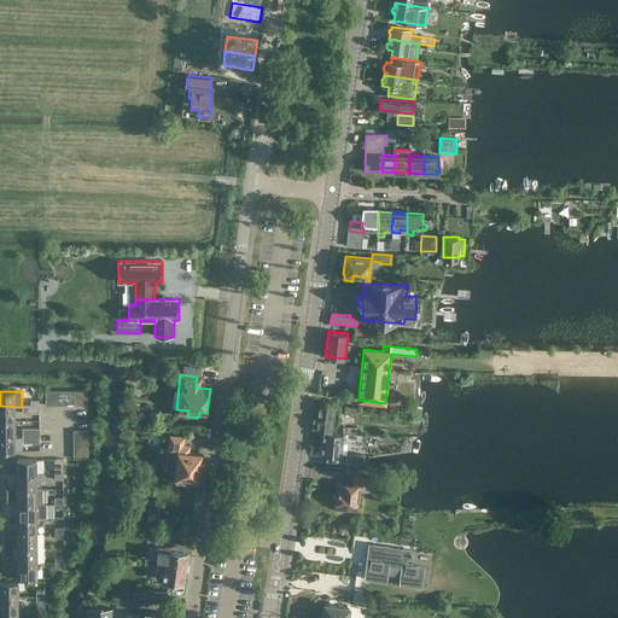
[(46,406),(88,406),(88,391),(46,391),(46,406)]
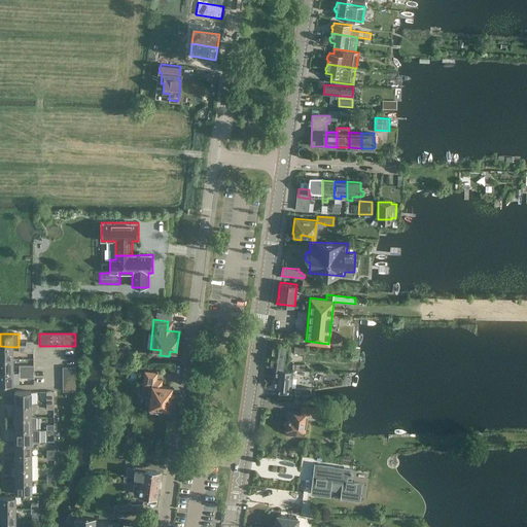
[(288,357),(290,345),(272,343),(271,355),(288,357)]
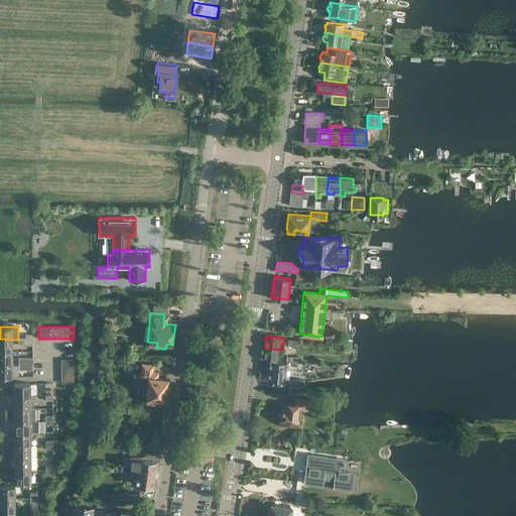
[(0,352),(13,352),(13,340),(0,339),(0,352)]
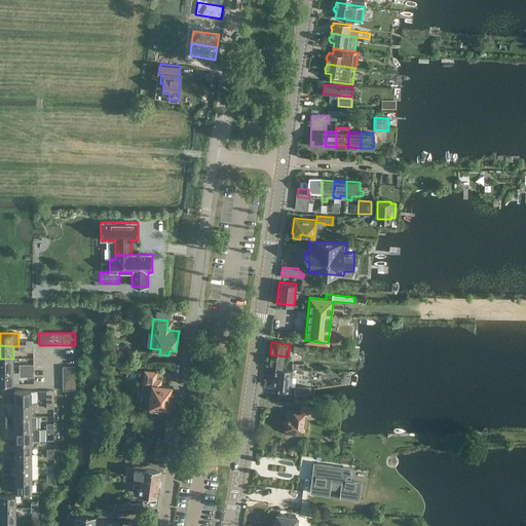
[(315,353),(316,347),(294,345),(293,351),(305,352),(305,351),(308,351),(308,352),(315,353)]
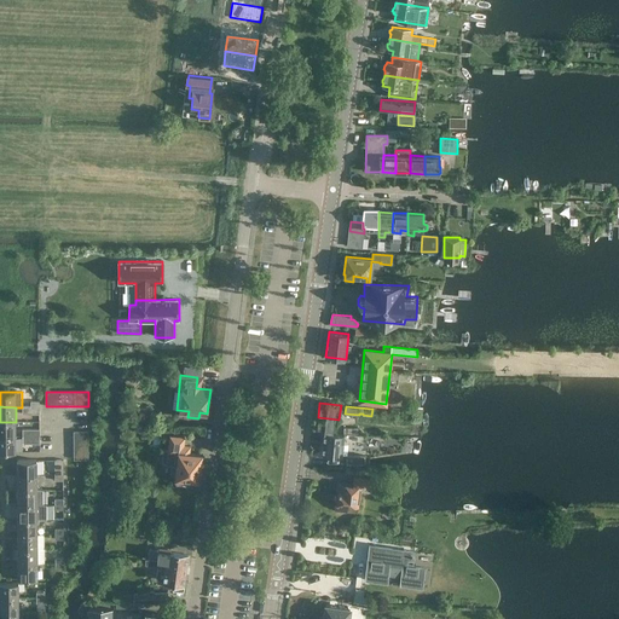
[(138,416),(148,417),(149,409),(139,408),(138,416)]
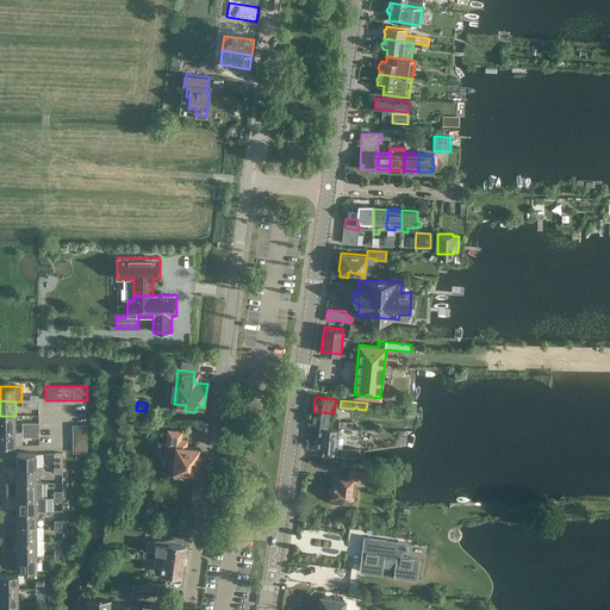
[(319,427),(332,427),(334,414),(313,411),(311,425),(319,427)]
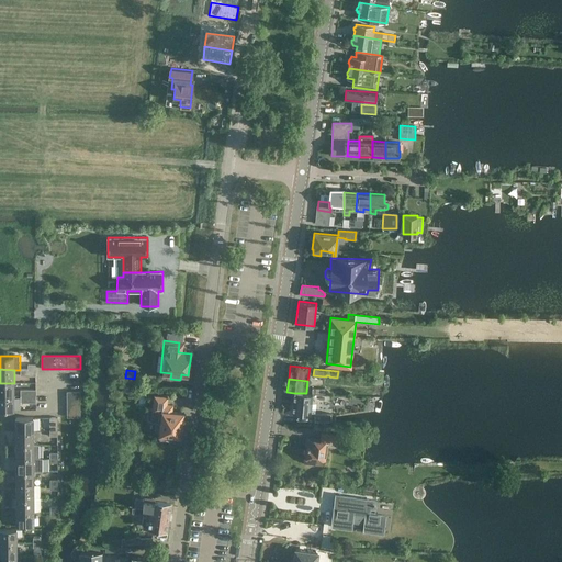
[(0,396),(14,397),(14,383),(0,383),(0,396)]
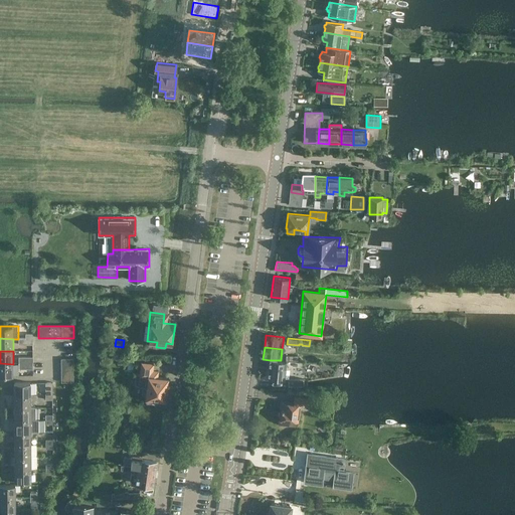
[(61,382),(73,382),(73,360),(61,360),(61,382)]
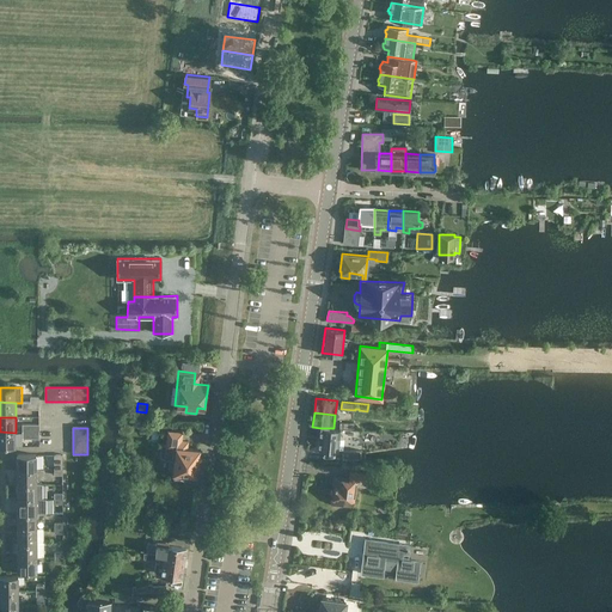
[(338,451),(341,429),(320,428),(318,448),(338,451)]
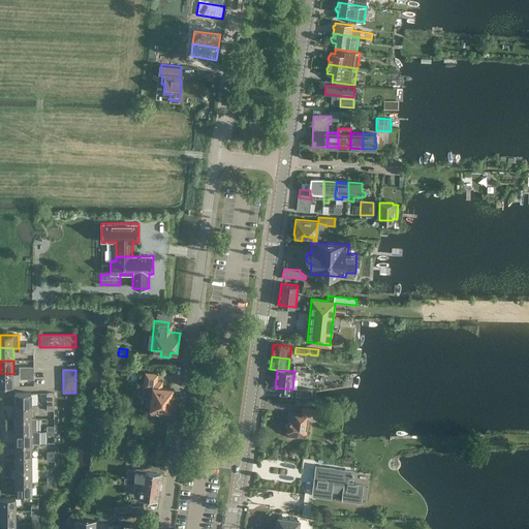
[(160,414),(169,415),(173,389),(162,387),(163,380),(157,380),(158,373),(146,372),(144,385),(139,384),(138,395),(142,395),(142,396),(149,397),(149,398),(152,398),(151,408),(160,410),(160,414)]
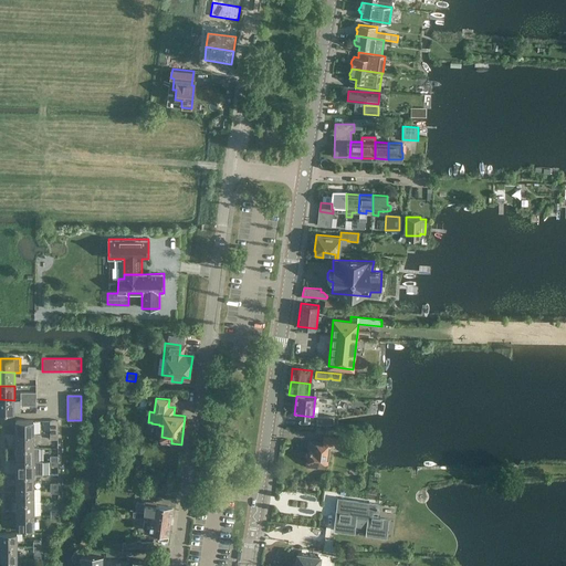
[(0,413),(14,413),(14,400),(0,399),(0,413)]
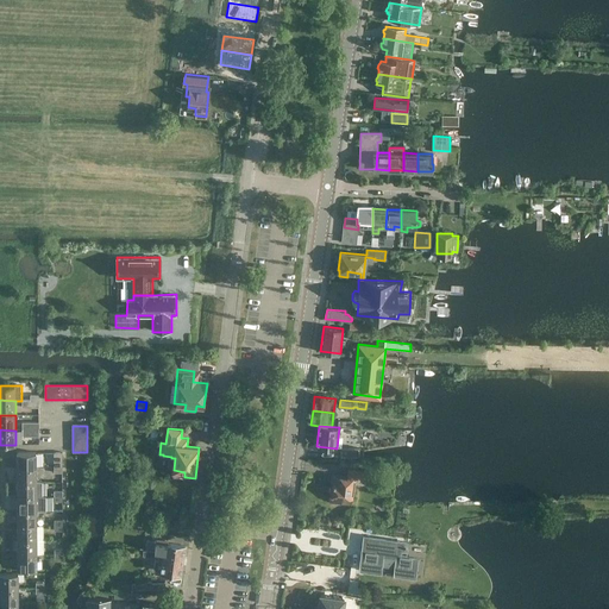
[(39,445),(39,437),(39,429),(23,429),(23,437),(33,437),(33,445),(39,445)]
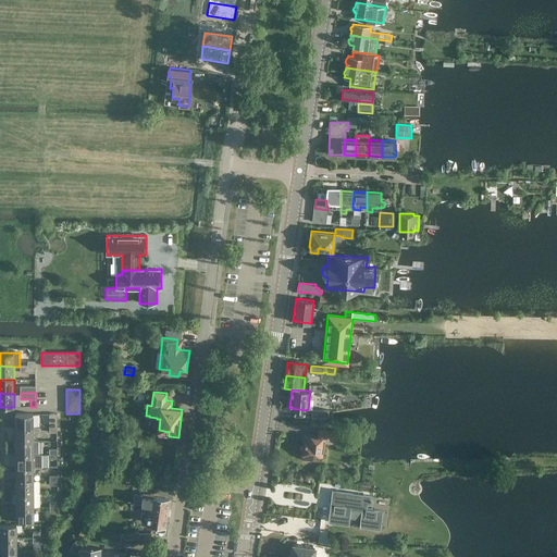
[(312,418),(327,418),(327,409),(311,410),(312,418)]
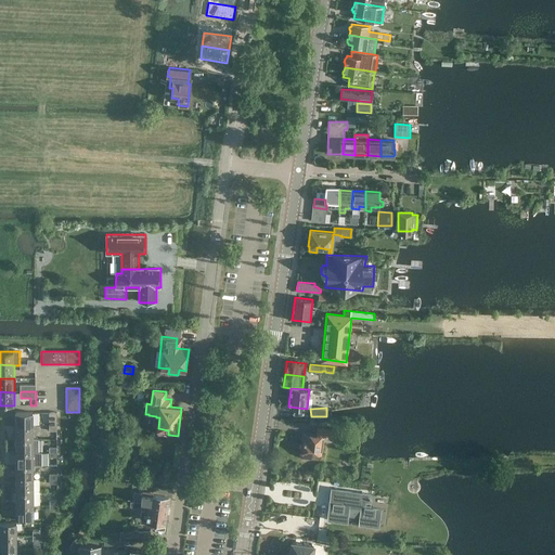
[(16,427),(34,427),(33,413),(16,413),(16,427)]
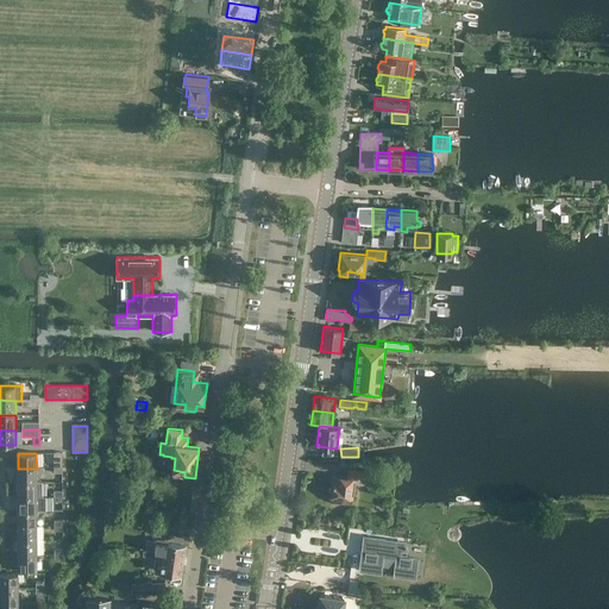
[(18,483),(37,483),(37,469),(18,469),(18,483)]
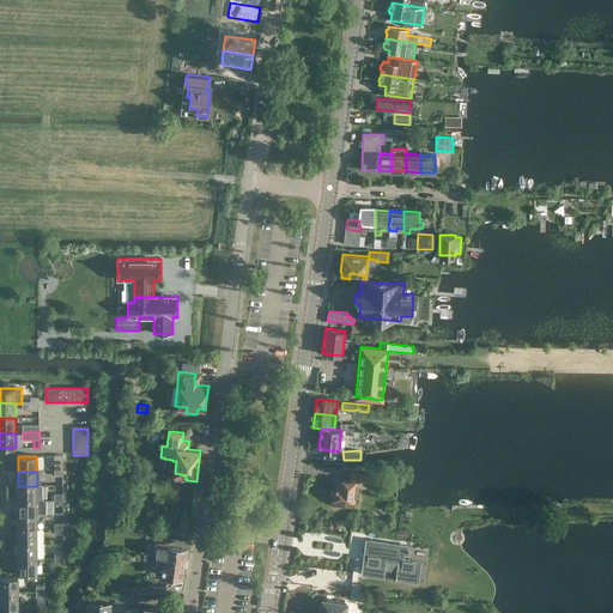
[(371,485),(374,475),(351,472),(350,479),(337,478),(333,504),(344,507),(345,499),(356,501),(358,481),(363,483),(363,484),(371,485)]
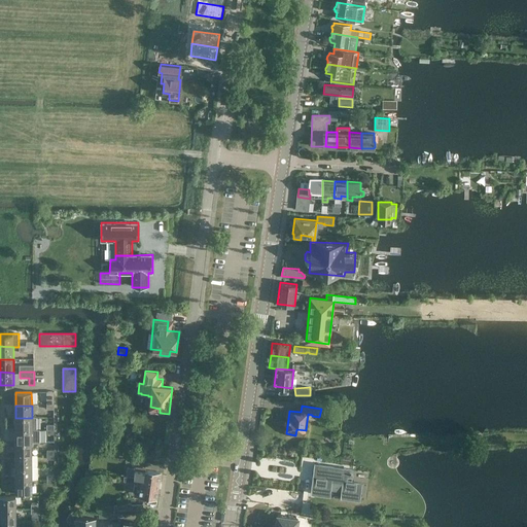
[(15,430),(32,430),(37,430),(37,418),(32,418),(15,418),(15,430)]
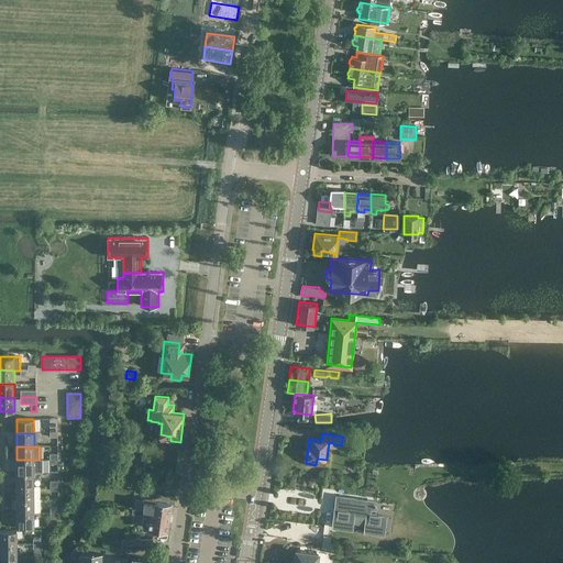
[(42,473),(42,460),(40,460),(34,460),(17,460),(17,473),(34,473),(42,473)]
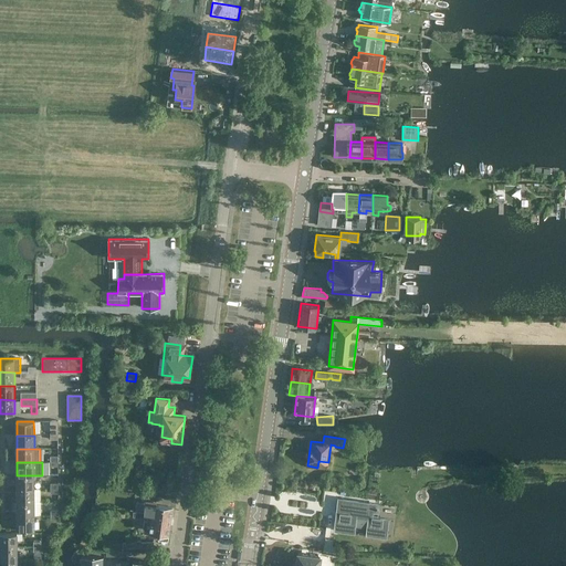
[(17,489),(34,489),(34,475),(17,475),(17,489)]
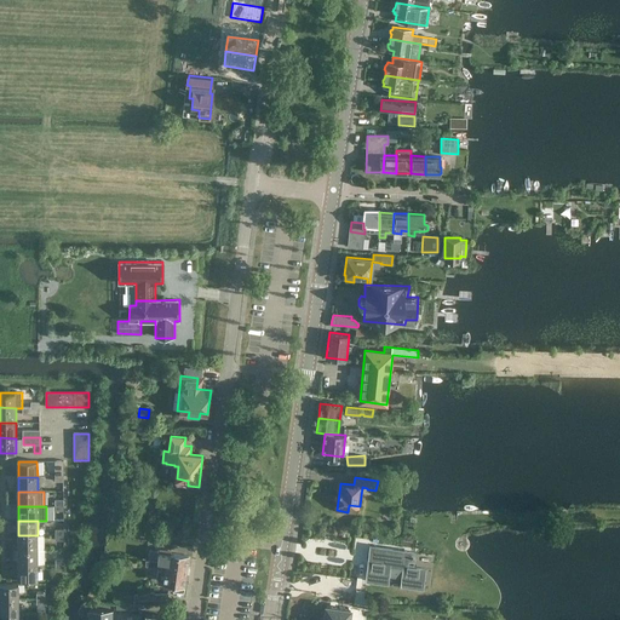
[(18,535),(18,550),(45,550),(44,535),(38,535),(18,535)]
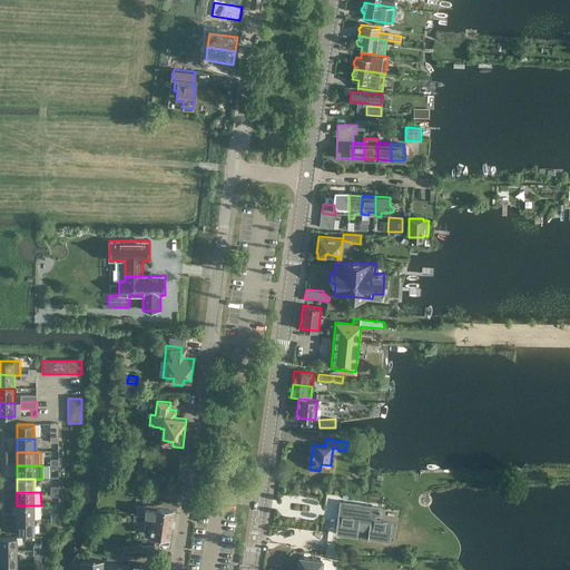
[(381,516),(382,508),(340,502),(336,528),(337,534),(356,537),(357,530),(369,531),(369,539),(390,541),(392,522),(374,520),(375,516),(381,516)]
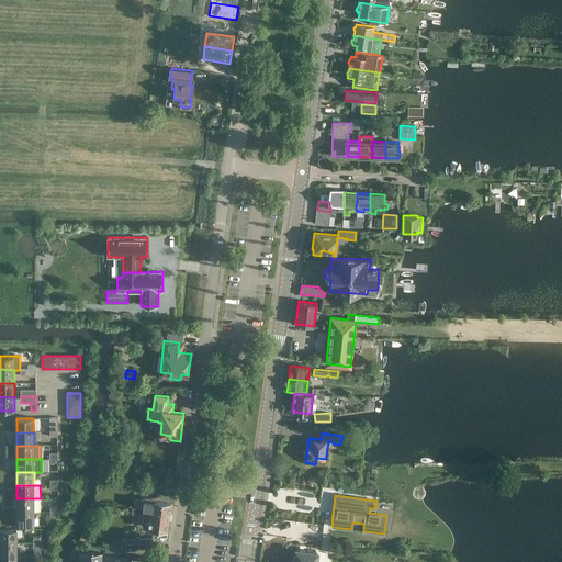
[(17,498),(17,513),(34,512),(41,512),(41,498),(17,498)]
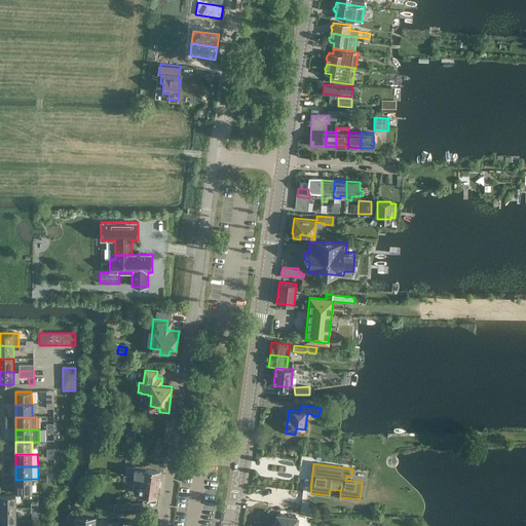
[(158,487),(160,472),(128,467),(127,476),(138,478),(138,484),(158,487)]
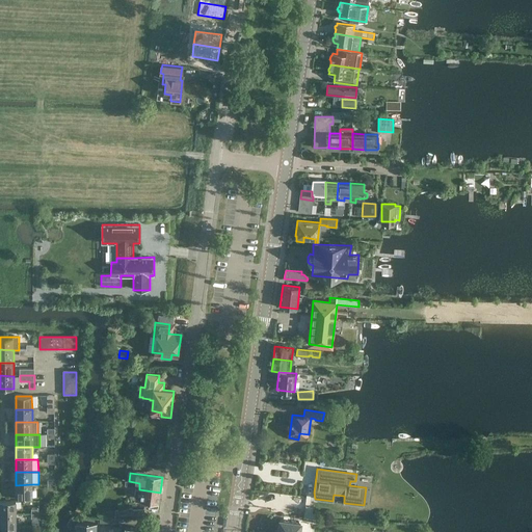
[(17,498),(33,498),(32,484),(16,485),(17,498)]
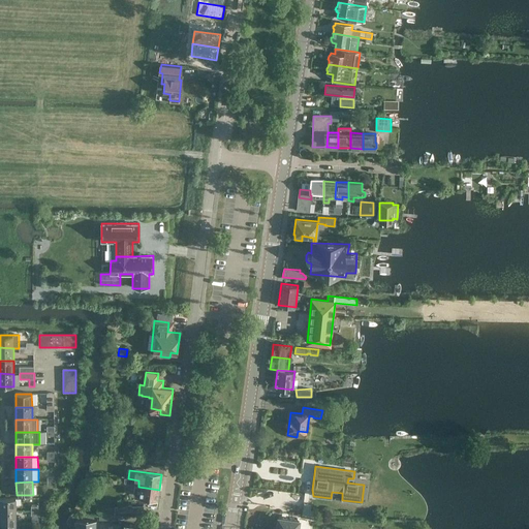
[(159,490),(138,487),(137,488),(134,487),(134,492),(134,493),(134,494),(135,495),(136,496),(136,497),(137,497),(139,497),(150,499),(149,503),(157,504),(159,490)]
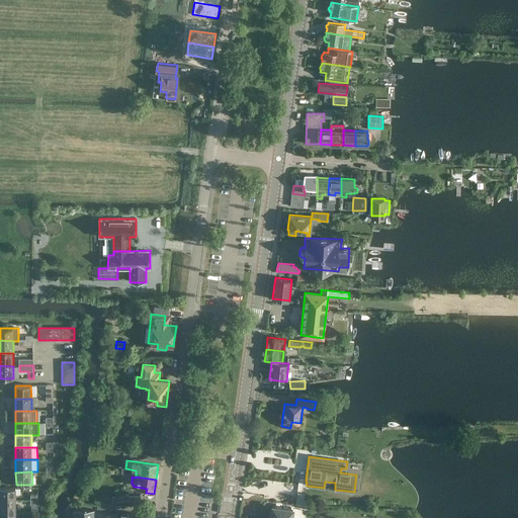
[(0,500),(15,501),(15,488),(0,488),(0,500)]
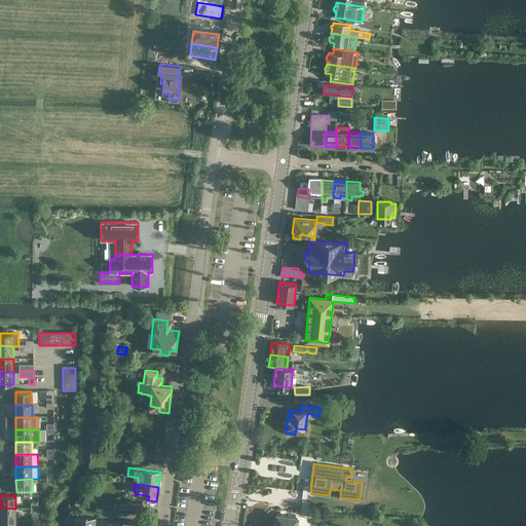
[(314,516),(315,509),(309,508),(310,501),(302,500),(300,514),(314,516)]
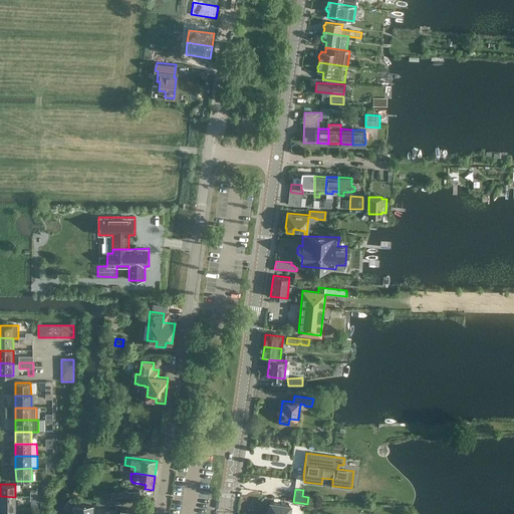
[(0,509),(15,509),(15,497),(0,496),(0,509)]
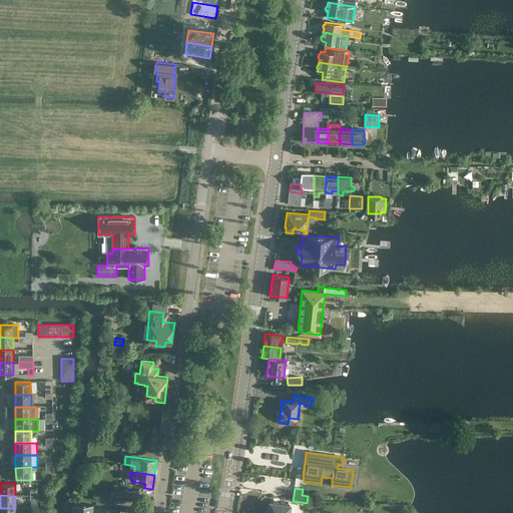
[(289,512),(290,504),(270,501),(268,512),(289,512)]
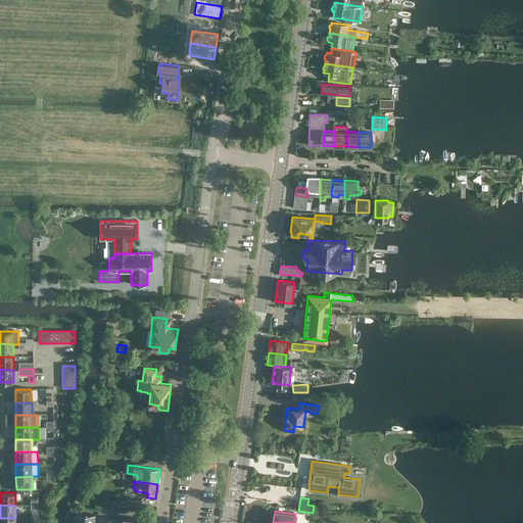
[(95,513),(75,513),(75,522),(94,522),(95,513)]
